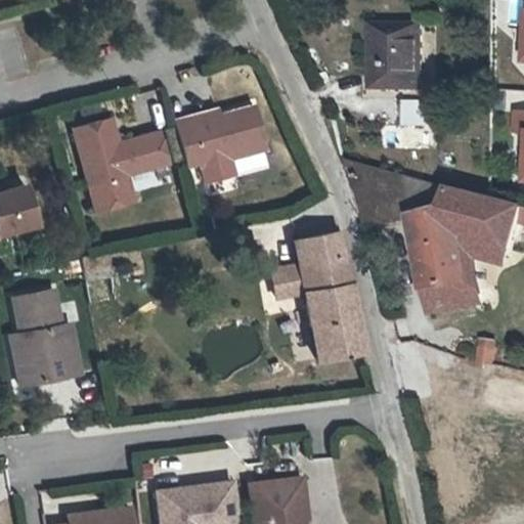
[(421,88),(423,26),(373,26),(372,88),(421,88)]
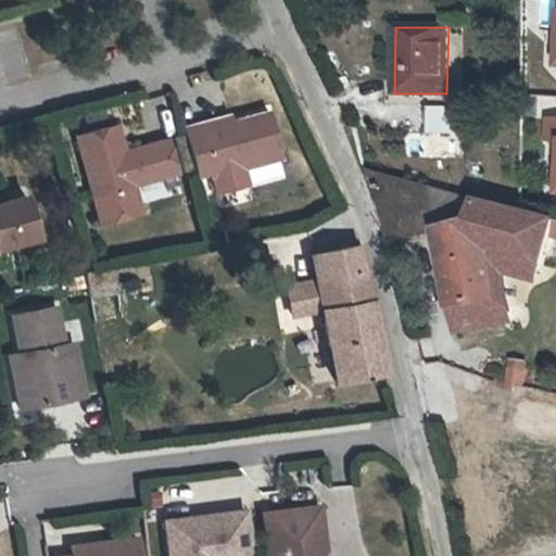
[(33,75),(28,47),(3,50),(7,78),(33,75)]
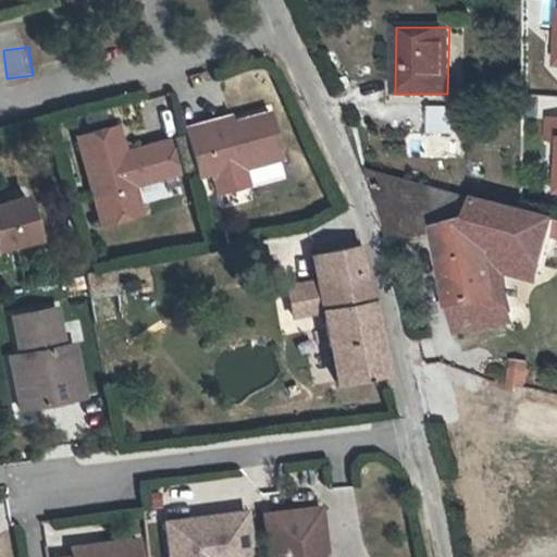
[(429,132),(463,132),(465,108),(429,108),(429,132)]
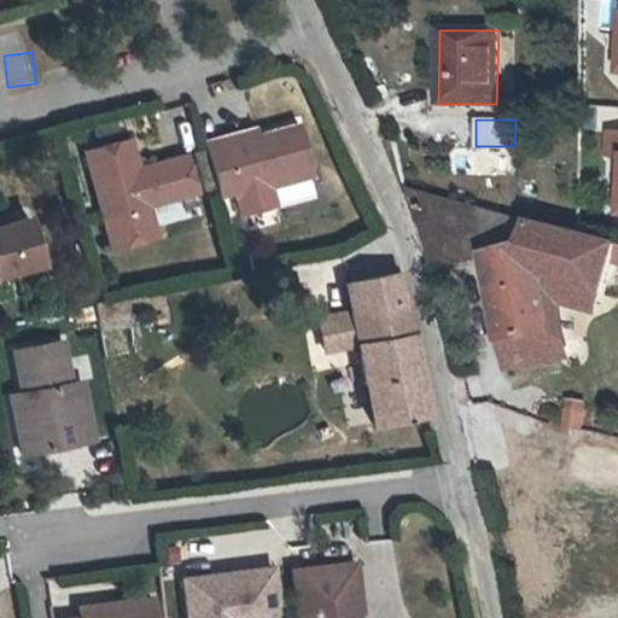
[(299,126),(261,135),(226,145),(225,138),(204,144),(217,197),(233,192),(235,198),(313,178),(299,126)]
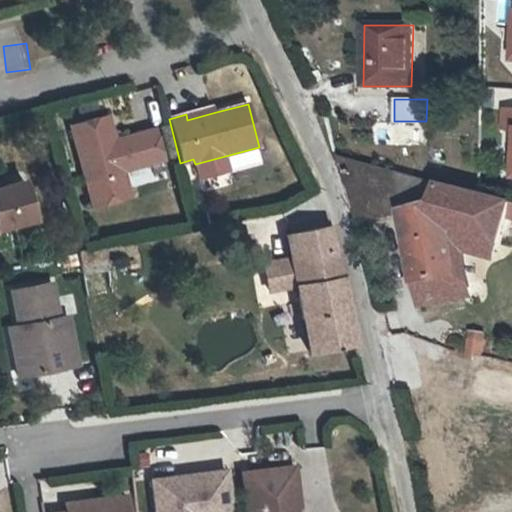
[(214,107),(186,114),(187,120),(216,112),(214,107)]
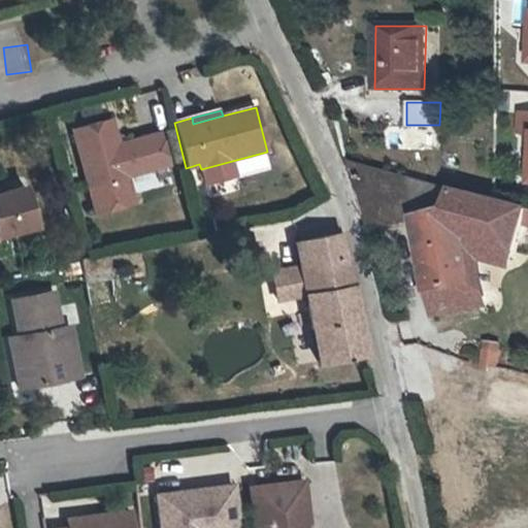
[(118,144),(116,136),(111,121),(74,131),(89,188),(97,213),(135,203),(130,184),(128,185),(126,177),(170,166),(162,133),(127,142),(118,144)]
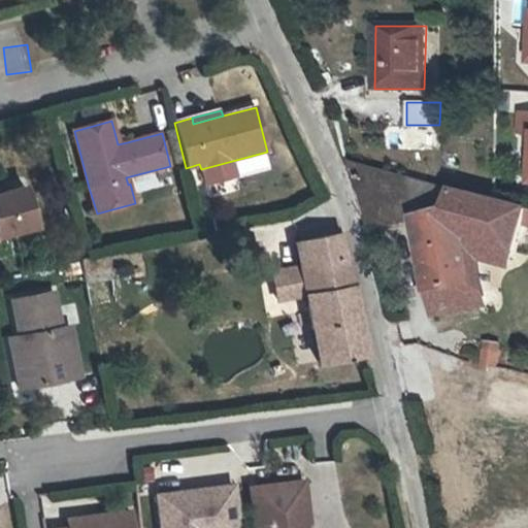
[(120,135),(116,136),(118,144),(127,142),(125,138),(120,135)]
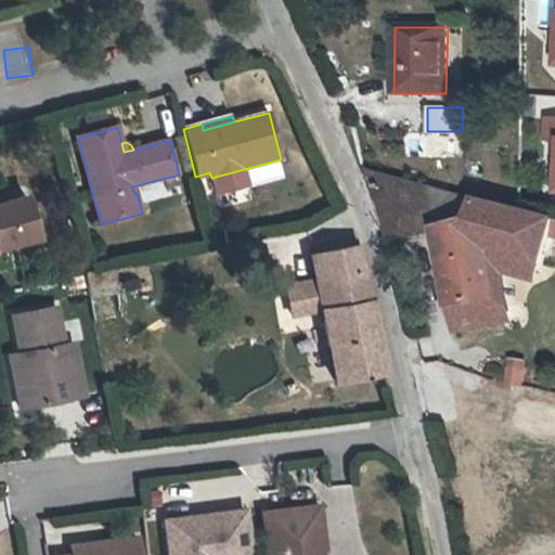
[(459,330),(503,321),(490,250),(542,265),(551,234),(554,235),(554,219),(365,169),(387,227),(389,237),(439,228),(459,330)]
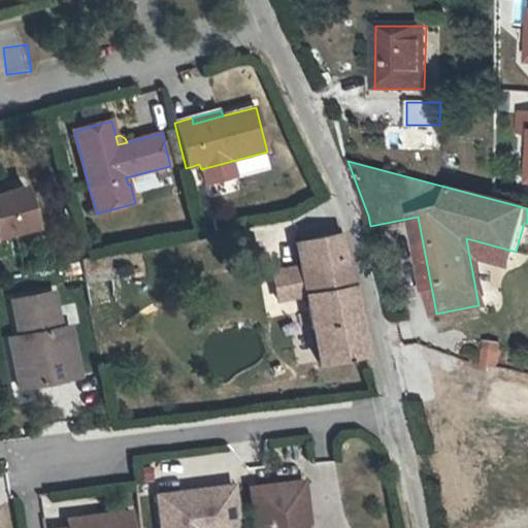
[(24,188),(0,194),(0,235),(34,227),(24,188)]
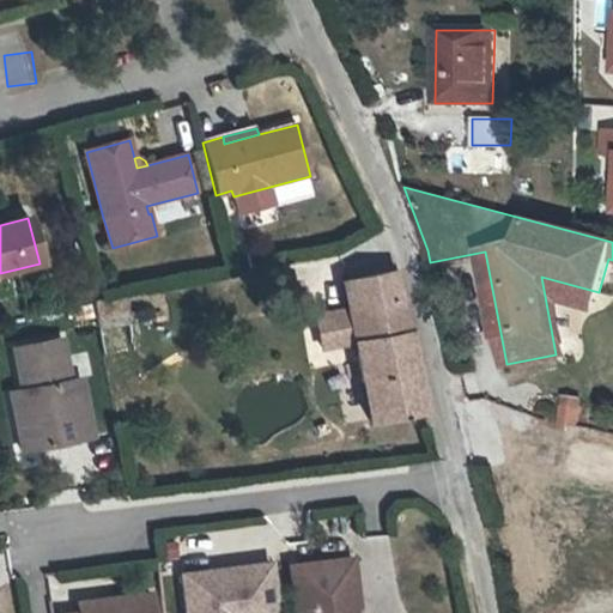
[(343,281),(349,308),(400,297),(394,271),(343,281)]
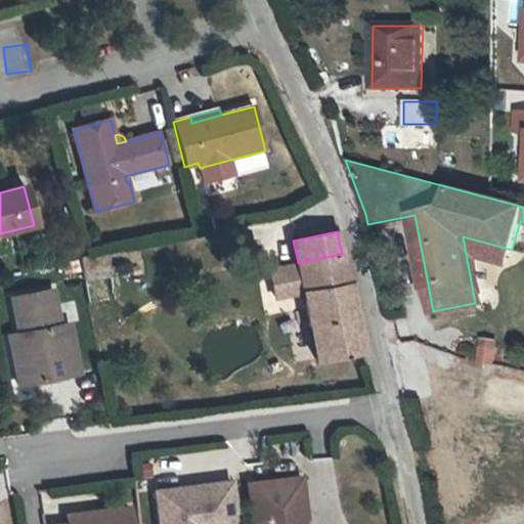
[(342,254),(298,263),(303,293),(315,359),(363,351),(342,254)]
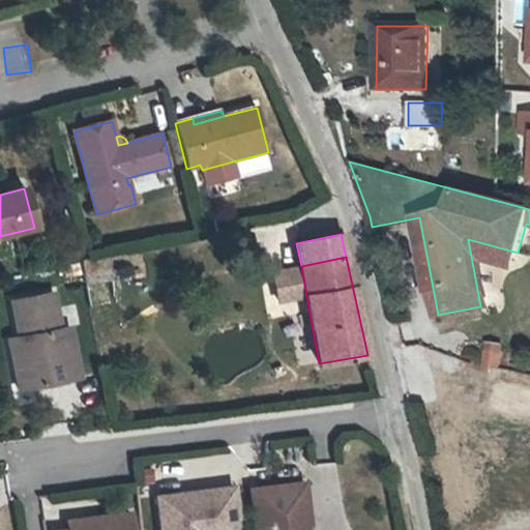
[(306,296),(301,266),(272,272),(277,301),(306,296)]
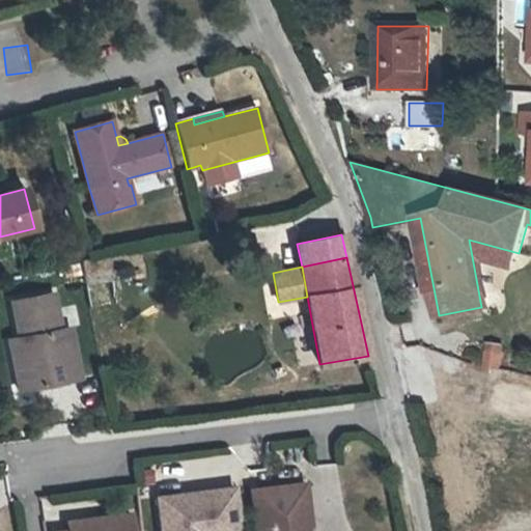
[(25,364),(12,367),(19,391),(81,379),(72,329),(61,330),(54,292),(12,302),(19,335),(25,364)]
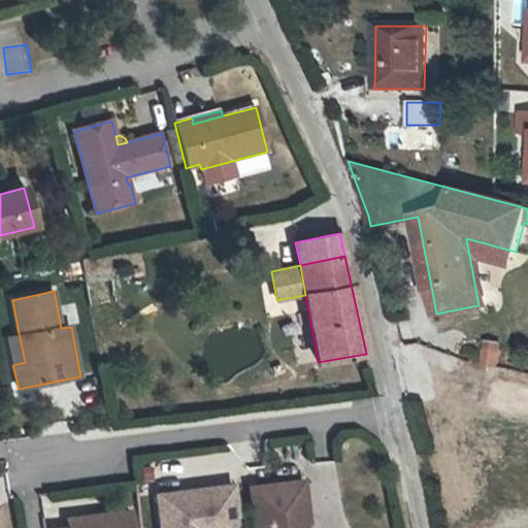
[(8,335),(12,365),(25,362),(19,333),(8,335)]
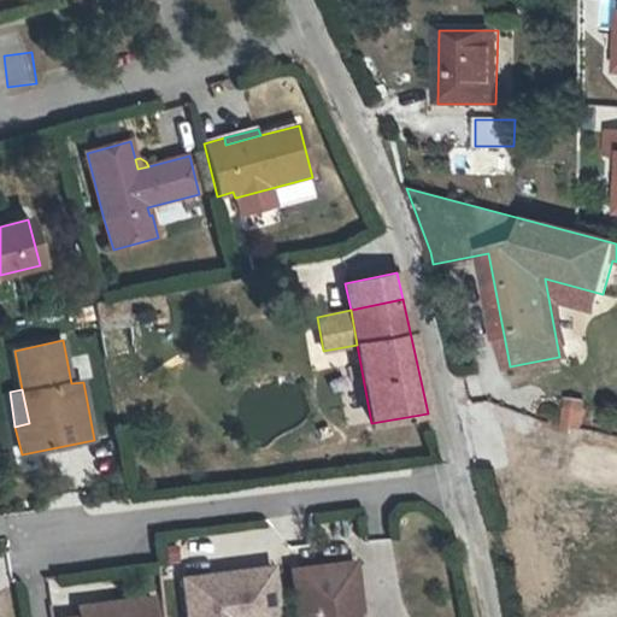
[(581,428),(585,403),(568,400),(564,427),(581,428)]
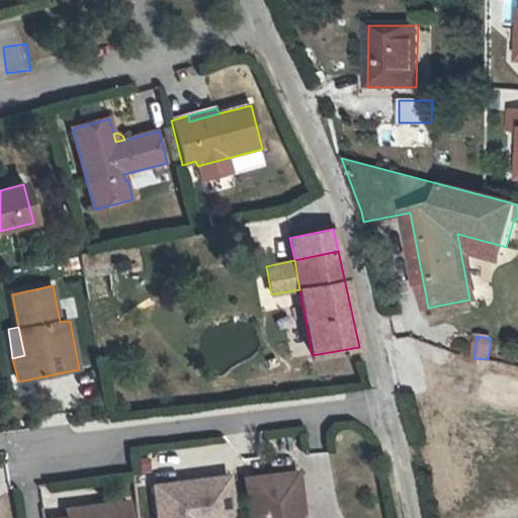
[(296,517),(296,513),(301,512),(296,473),(243,481),(248,517),(249,517),(253,517),(252,517),(296,517)]
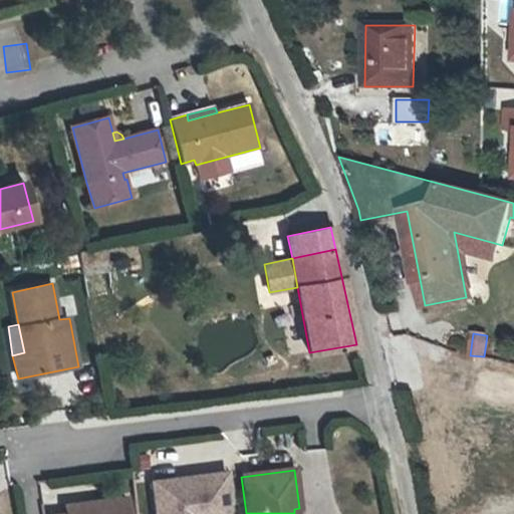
[(230,513),(226,473),(151,482),(154,513),(230,513)]
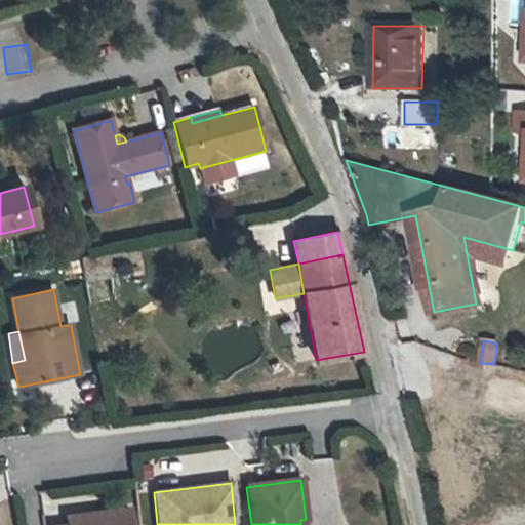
[(130,524),(129,509),(66,517),(67,524),(130,524)]
